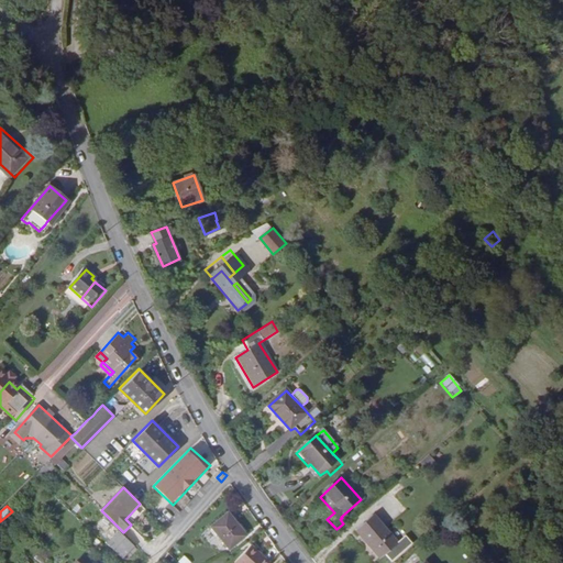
[(227,511),(209,526),(227,548),(244,534),(227,511)]
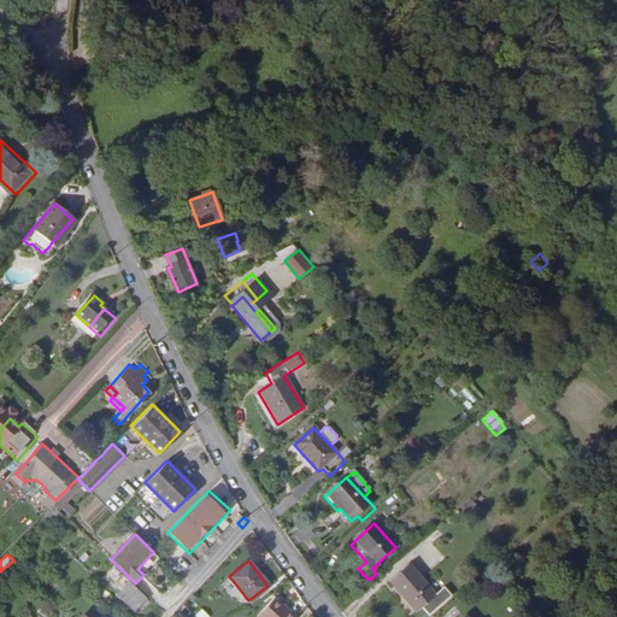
[(430,613),(452,594),(445,586),(436,593),(409,563),(391,579),(418,610),(423,605),(430,613)]
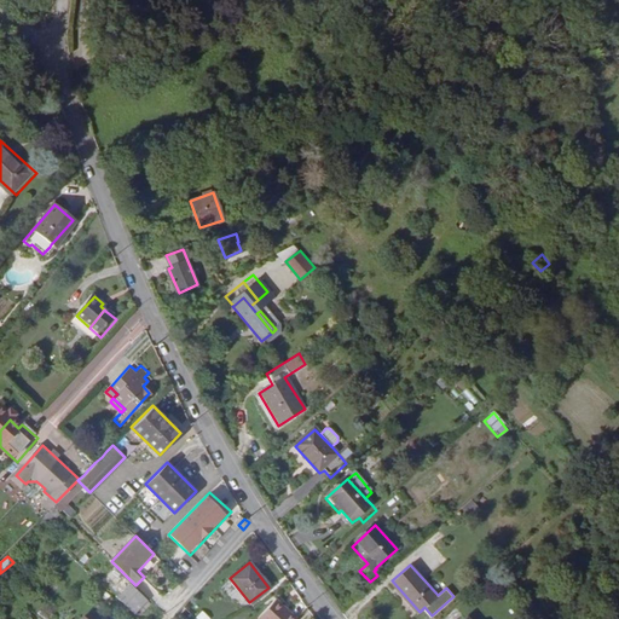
[(146,601),(129,584),(117,597),(134,613),(146,601)]
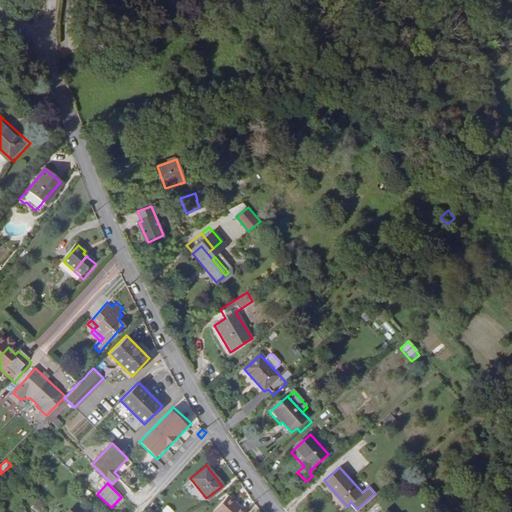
[(359,511),(362,511),(379,497),(375,493),(357,509),(359,511)]
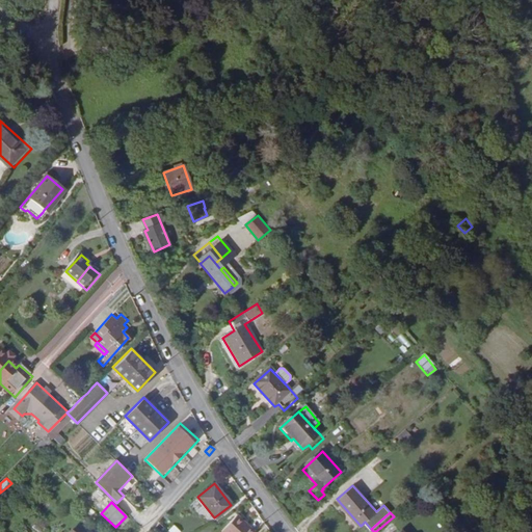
[(227,531),(254,531),(256,530),(238,513),(224,529),(227,531)]
